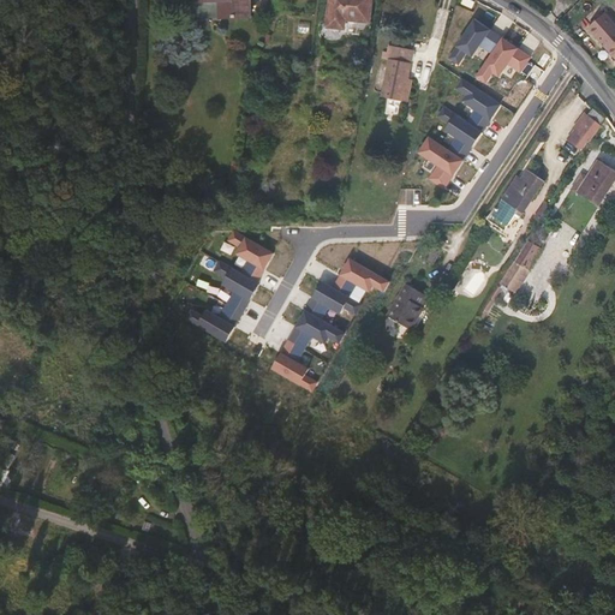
[(197,0),(197,1),(220,1),(220,18),(250,17),(250,0),(197,0)]
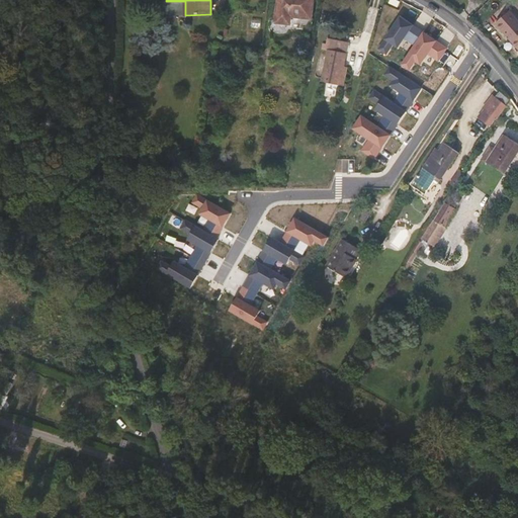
[(277,0),(275,23),(290,24),(291,16),(312,19),(314,0),(277,0)]
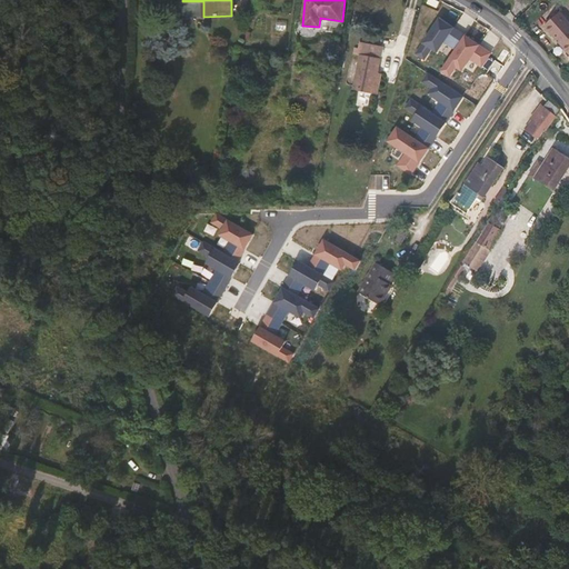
[(568,52),(568,20),(560,11),(545,26),(558,40),(568,52)]
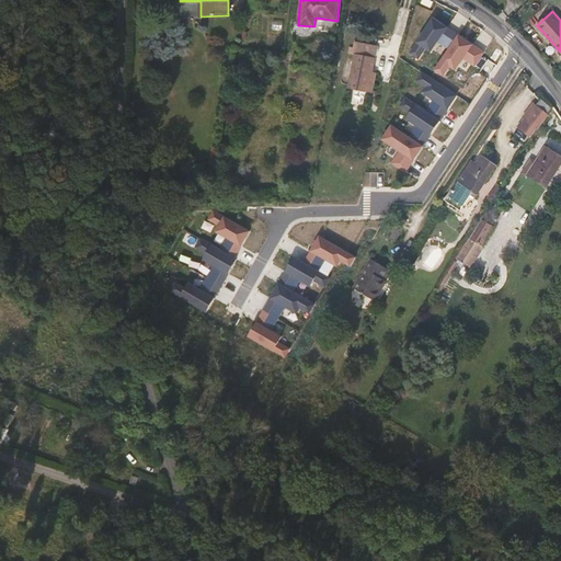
[(449,49),(459,35),(434,19),(411,54),(419,58),(425,48),(432,53),(438,42),(449,49)]
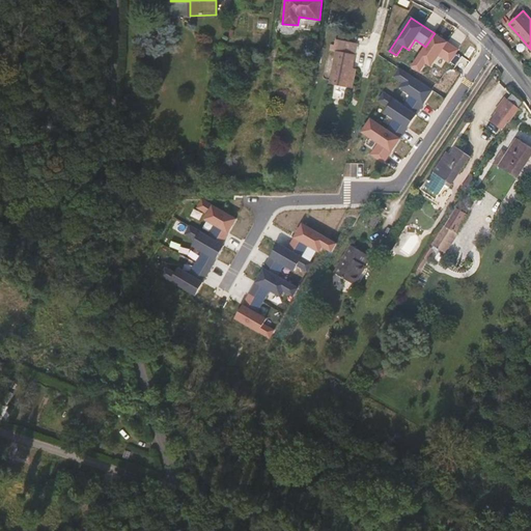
[(449,62),(457,48),(435,33),(425,47),(413,66),(420,71),(426,60),(432,64),(439,55),(449,62)]
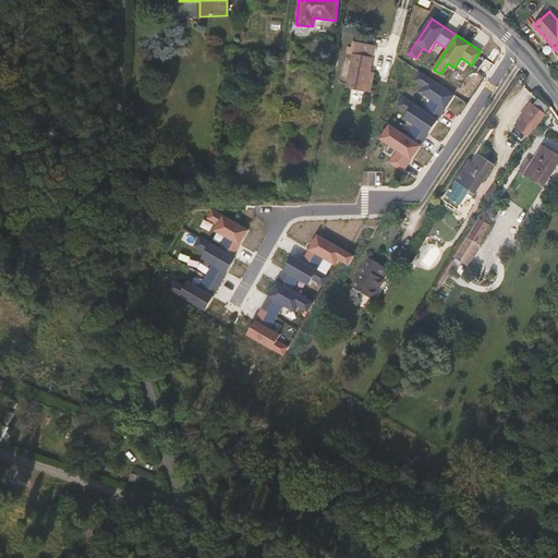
[(374,73),(371,72),(376,46),(353,41),(352,47),(348,47),(347,53),(353,55),(347,88),(371,93),(374,73)]
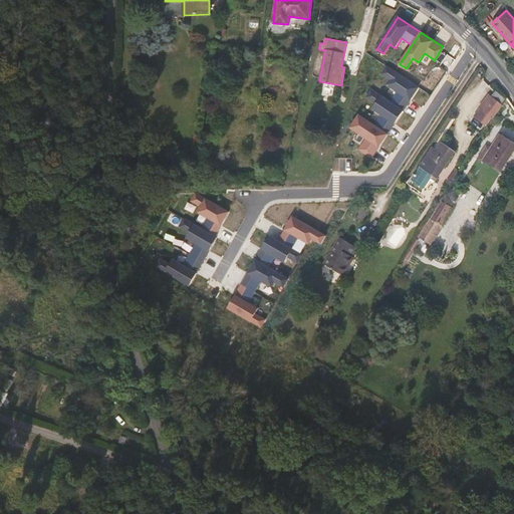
[(391,100),(405,109),(419,87),(388,67),(383,74),(392,79),(389,84),(398,90),(391,100)]
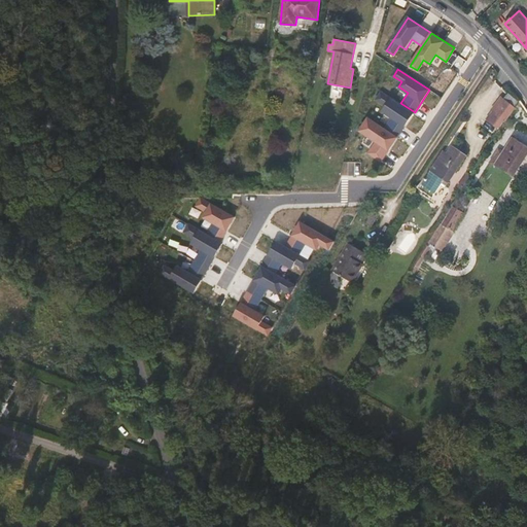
[(384,129),(398,138),(415,112),(400,103),(383,92),(378,100),(386,105),(383,110),(392,116),(384,129)]
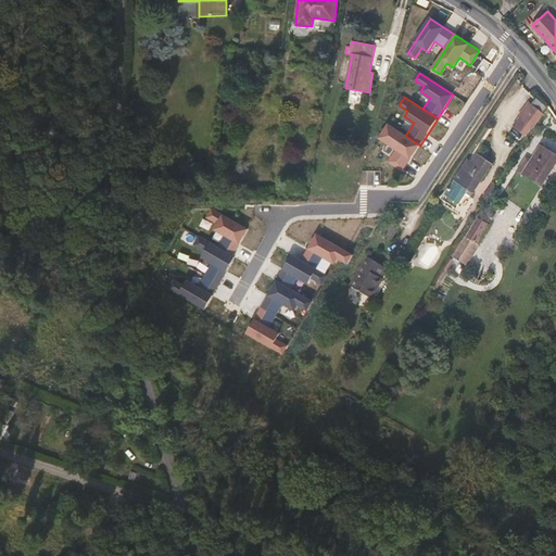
[(527,136),(543,114),(536,109),(529,103),(518,116),(519,117),(513,125),(527,136)]
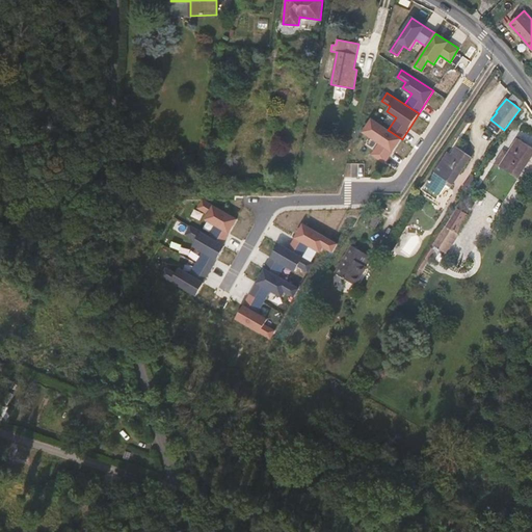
[(373,154),(387,163),(402,139),(388,130),(371,120),(364,133),(379,143),(373,154)]
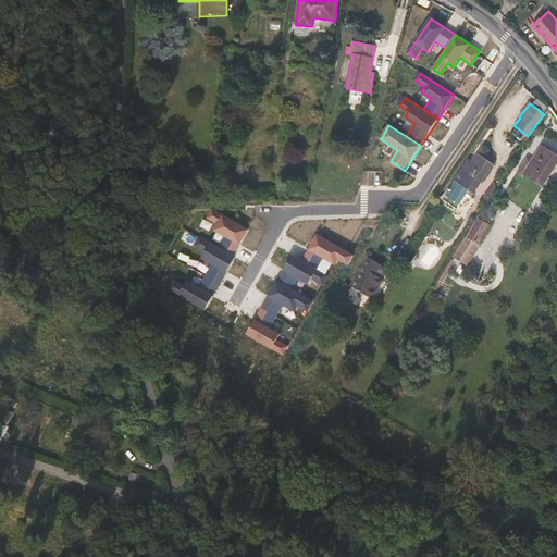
[(518,171),(523,175),(544,187),(556,165),(556,153),(542,145),(532,160),(528,157),(518,171)]
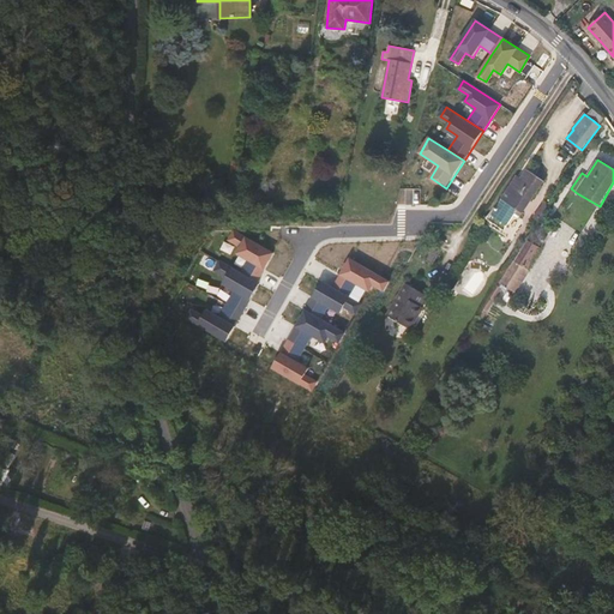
[(528,169),(522,179),(517,175),(488,221),(505,232),(518,210),(523,215),(545,181),(528,169)]
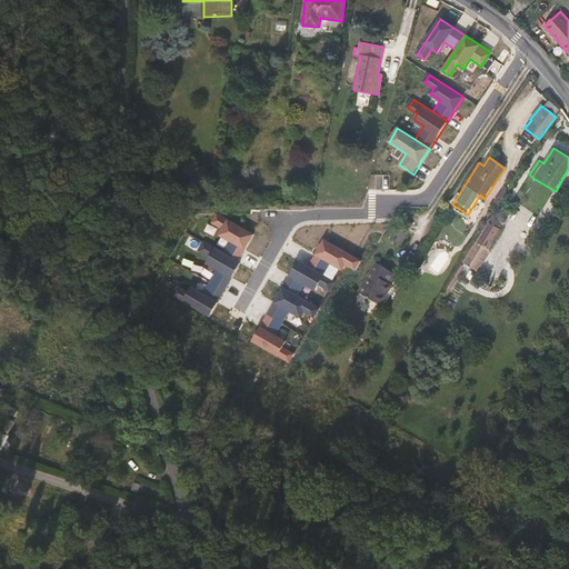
[(236,262),(251,236),(216,216),(211,223),(221,229),(218,236),(229,242),(222,255),(202,242),(197,251),(208,258),(206,262),(217,269),(202,293),(190,287),(187,292),(178,287),(172,296),(209,317),(239,263),(236,262)]
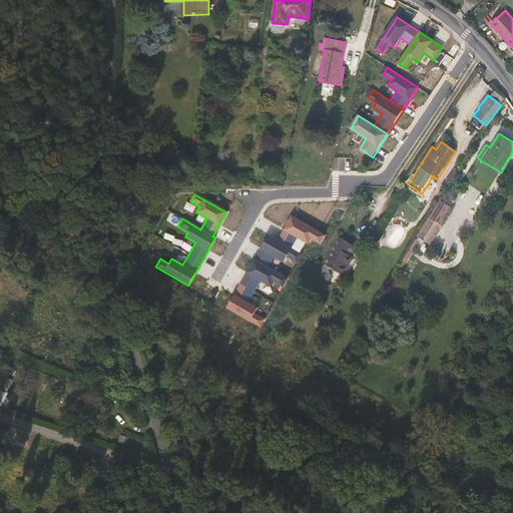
[(441,224),(452,207),(442,201),(431,218),(441,224)]
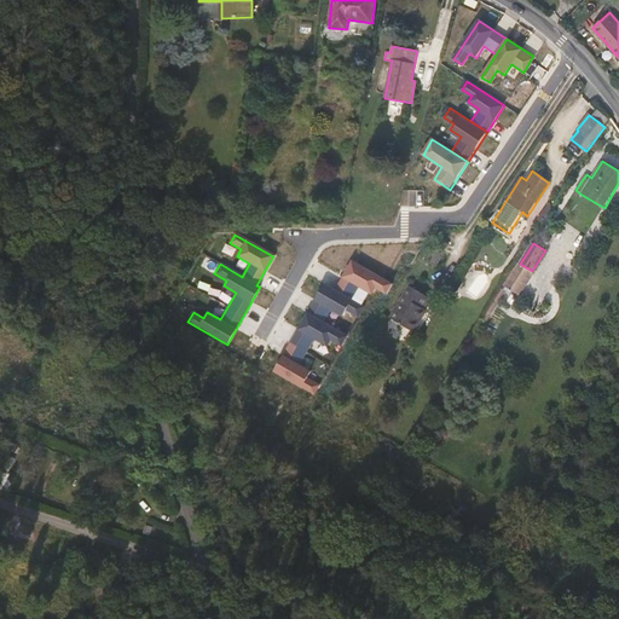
[(435,262),(441,253),(432,247),(418,268),(428,275),(435,262)]
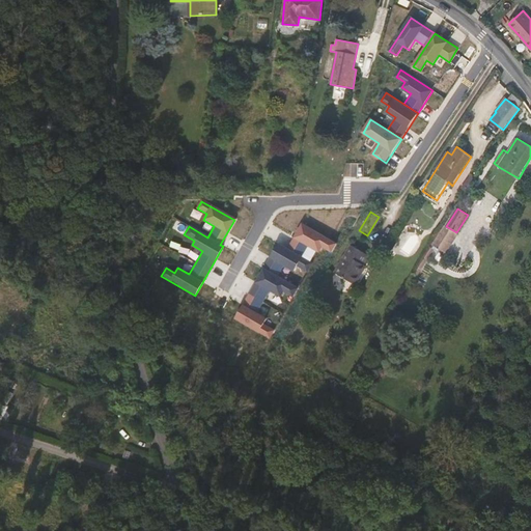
[(332,251),(336,245),(303,226),(288,251),(278,245),(234,319),(269,339),(274,331),(263,325),(267,319),(256,314),(270,291),(281,298),(283,294),(292,299),(298,289),(278,278),(284,267),(292,272),(297,266),(308,273),(312,264),(300,257),(307,246),(318,252),(323,246),(332,251)]
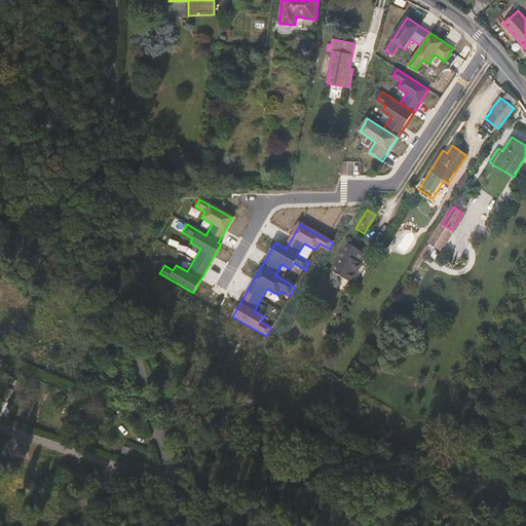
[(352,283),(363,264),(361,262),(366,253),(347,242),(331,270),(352,283)]
